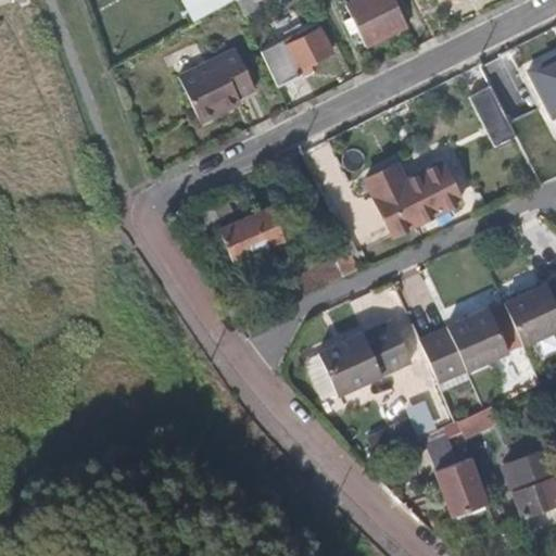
[(210,19),(202,2),(200,0),(182,0),(181,1),(193,27),(210,19)]
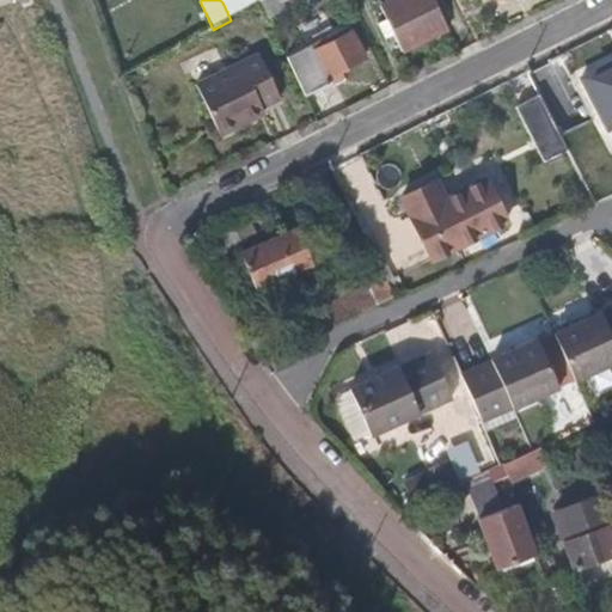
[(231,20),(262,4),(258,0),(227,0),(222,2),(231,20)]
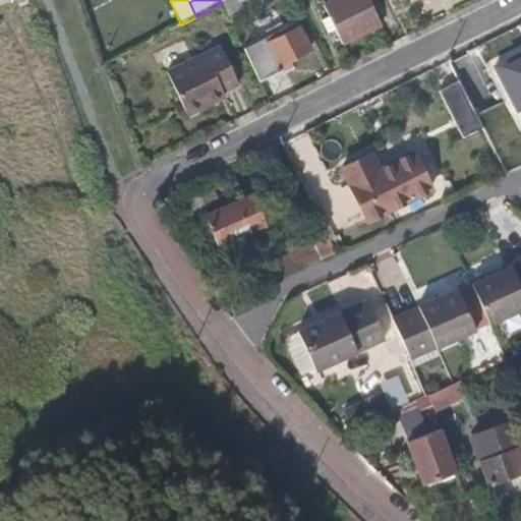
[(382,24),(369,0),(337,0),(325,6),(343,45),(382,24)]
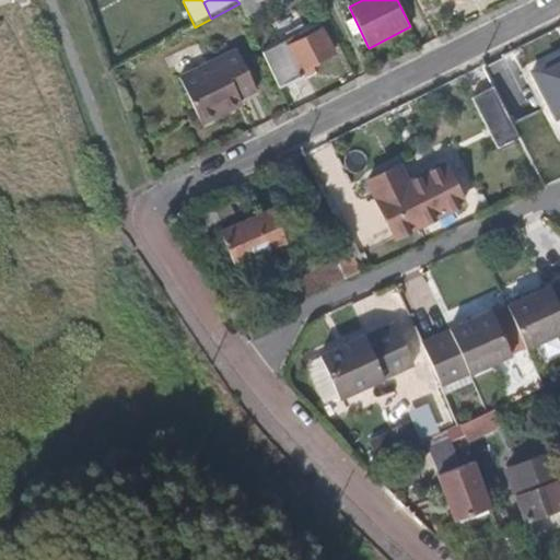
[(287,49),(321,33),(317,26),(284,42),(287,49)]
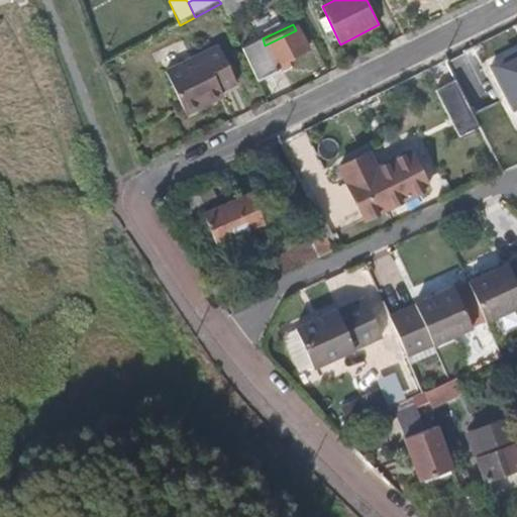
[(278,66),(309,50),(299,29),(296,30),(265,45),(263,38),(242,48),(257,82),(280,73),(278,66)]
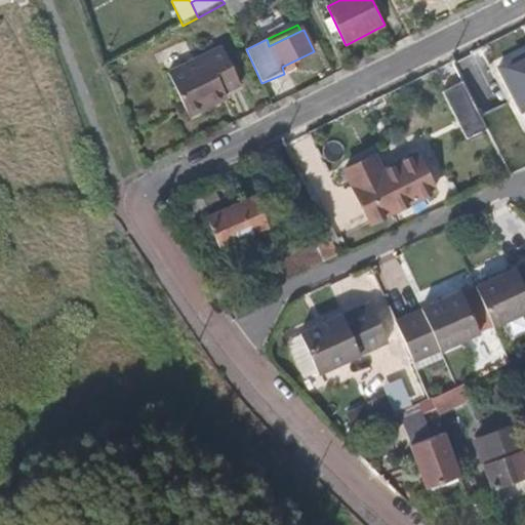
[(239,83),(220,45),(166,71),(187,116),(226,98),(221,91),(239,83)]
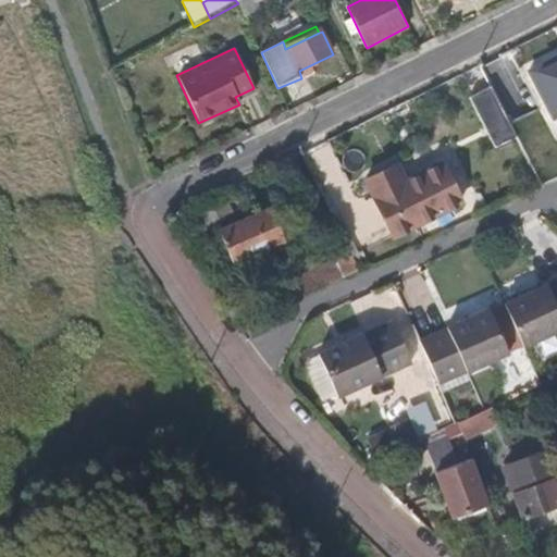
[(556,51),(528,65),(540,91),(556,82),(556,51)]
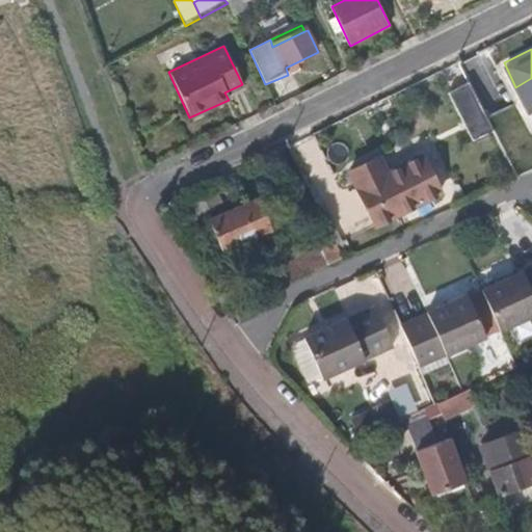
[(483,110),(467,76),(453,84),(457,92),(466,111),(469,116),(483,110)]
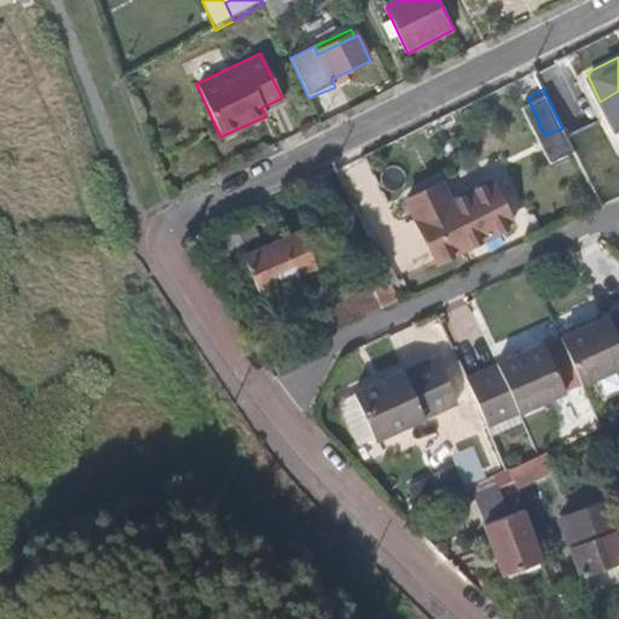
[(521,246),(491,184),(450,203),(478,265),(521,246)]
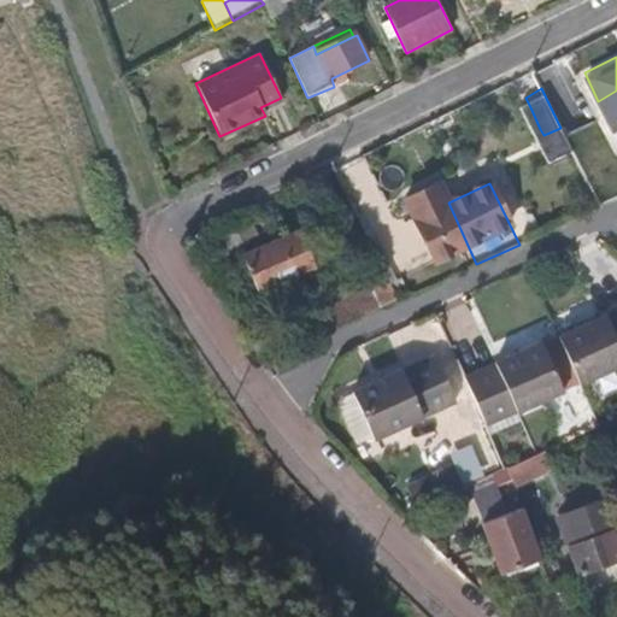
[(317,268),(300,231),(244,256),(259,293),(317,268)]
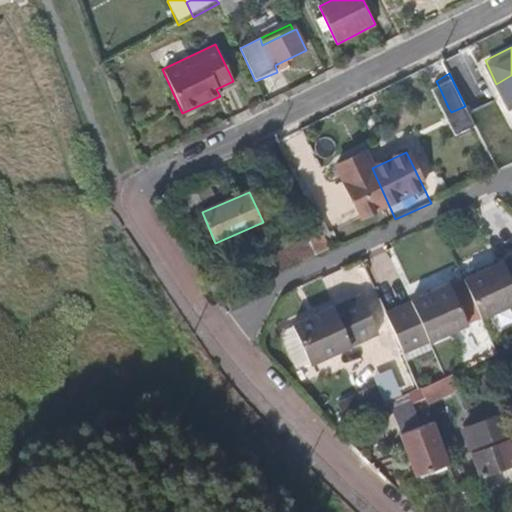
[(511,305),(511,257),(463,279),(481,319),(511,305)]
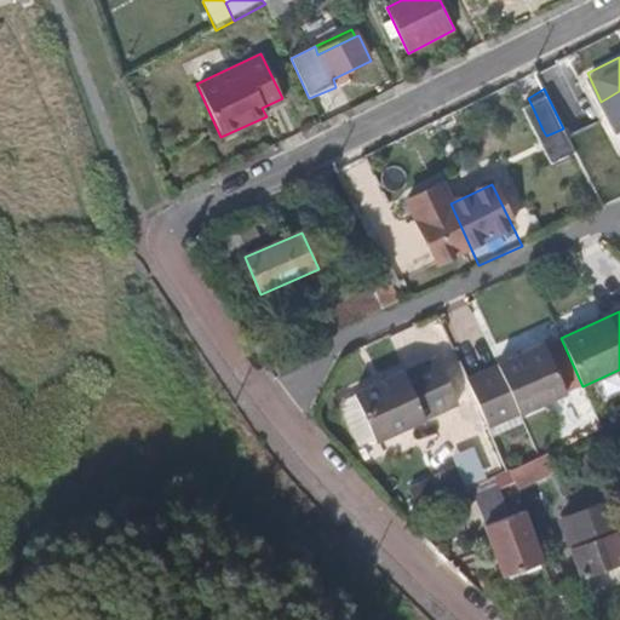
[(568,392),(545,340),(497,361),(497,366),(468,379),(489,429),(568,392)]
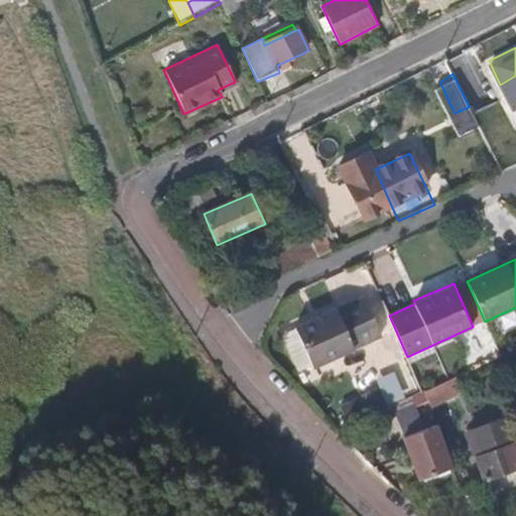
[(381,338),(364,298),(338,310),(337,307),(293,328),(312,369),(381,338)]
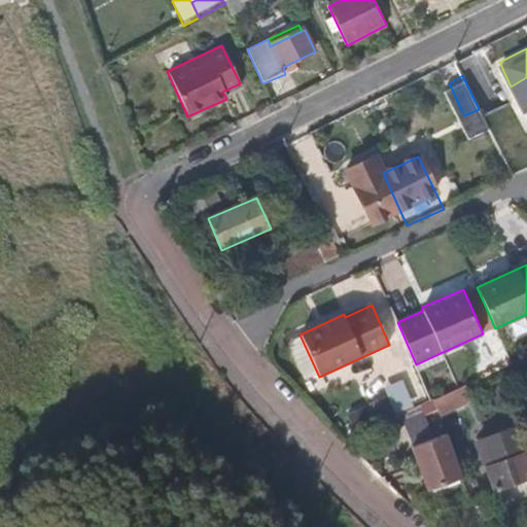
[(405,379),(378,389),(389,416),(415,406),(405,379)]
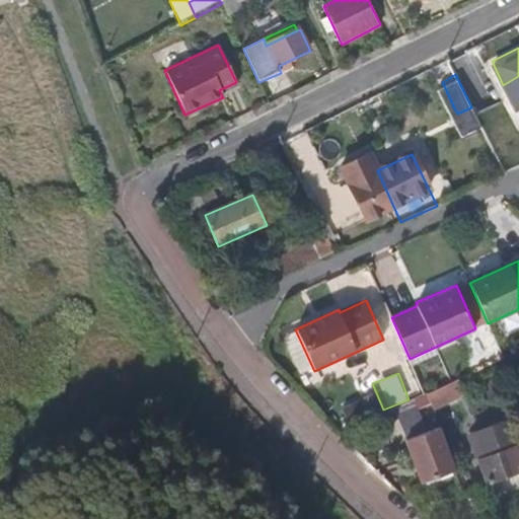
[(475,396),(468,378),(441,389),(448,409),(475,396)]
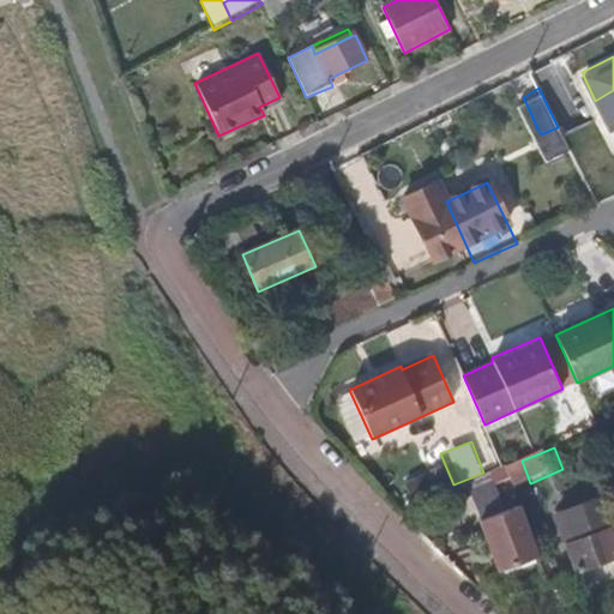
[(613,528),(613,523),(605,495),(554,515),(560,530),(576,571),(613,555),(613,545),(608,530),(613,528)]
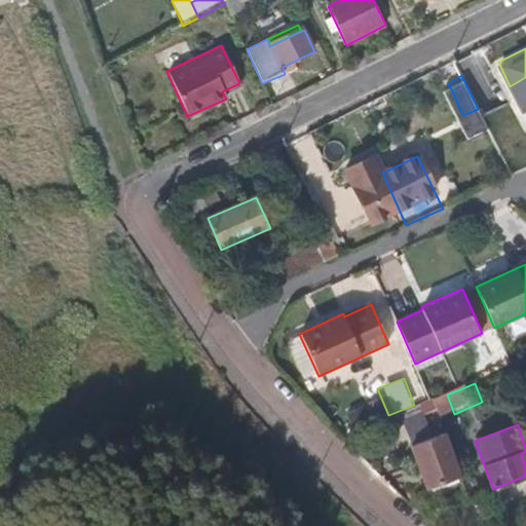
[(462,477),(447,433),(412,447),(428,490),(462,477)]
